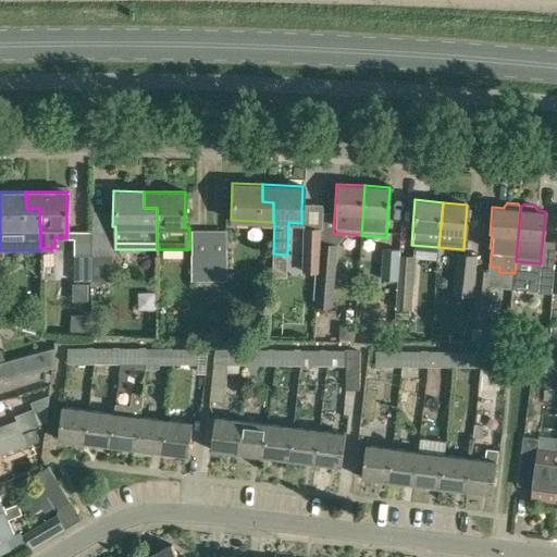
[(196,286),(209,285),(209,230),(193,230),(193,255),(193,281),(196,281),(196,286)]
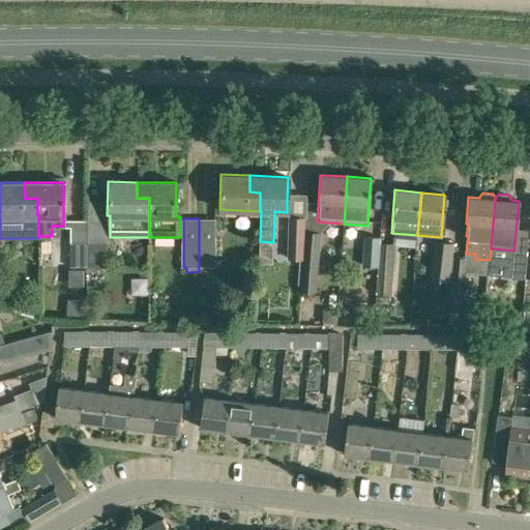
[(199,218),(199,271),(213,271),(213,267),(217,267),(217,242),(216,242),(216,218),(199,218)]
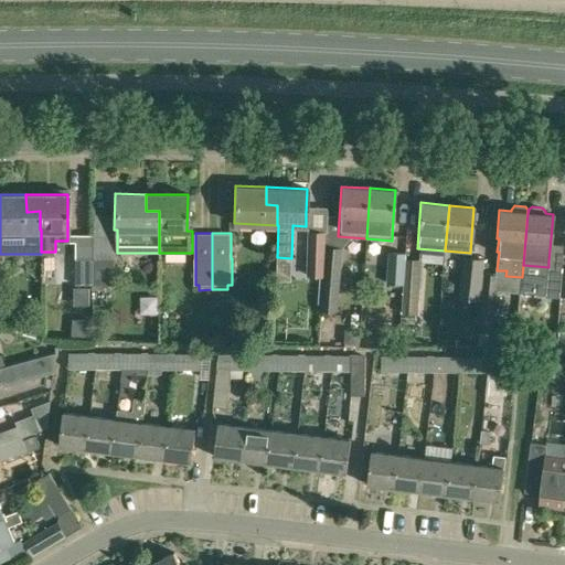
[(308,233),(306,276),(323,277),(326,246),(326,234),(308,233)]
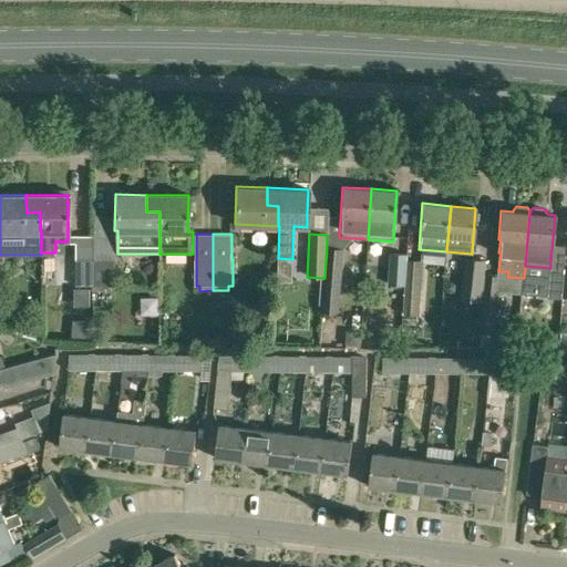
[(76,236),(76,286),(80,286),(93,286),(93,259),(94,258),(94,237),(76,236)]
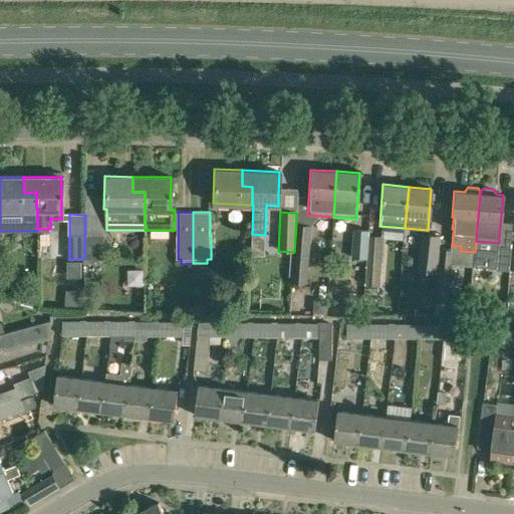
[(308,284),(311,225),(296,224),(294,252),(293,268),(292,283),(308,284)]
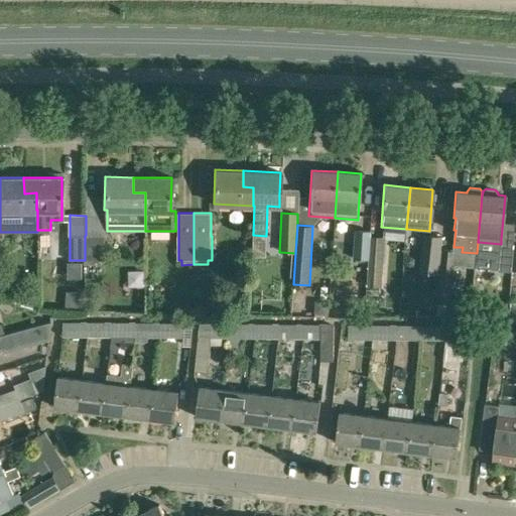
[(368,260),(370,231),(357,230),(355,259),(368,260)]
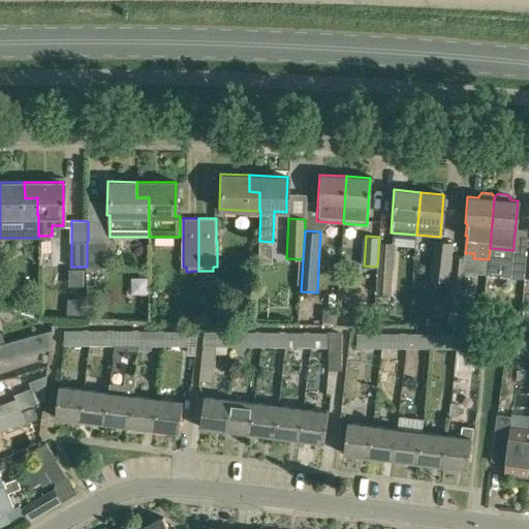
[(392,294),(395,243),(380,242),(380,237),(379,237),(377,267),(377,274),(378,274),(376,293),(392,294)]
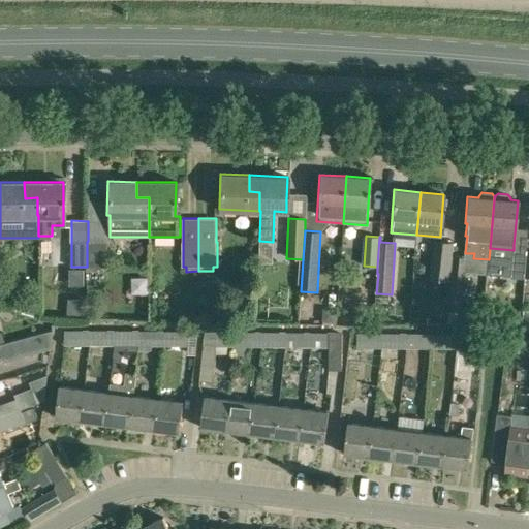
[(107,267),(107,242),(88,241),(87,242),(87,267),(87,270),(87,271),(98,271),(98,267),(107,267)]
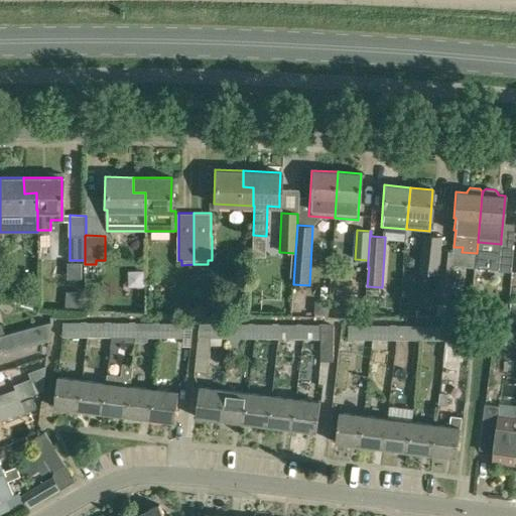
[(422,236),(419,273),(439,275),(441,249),(442,237),(422,236)]
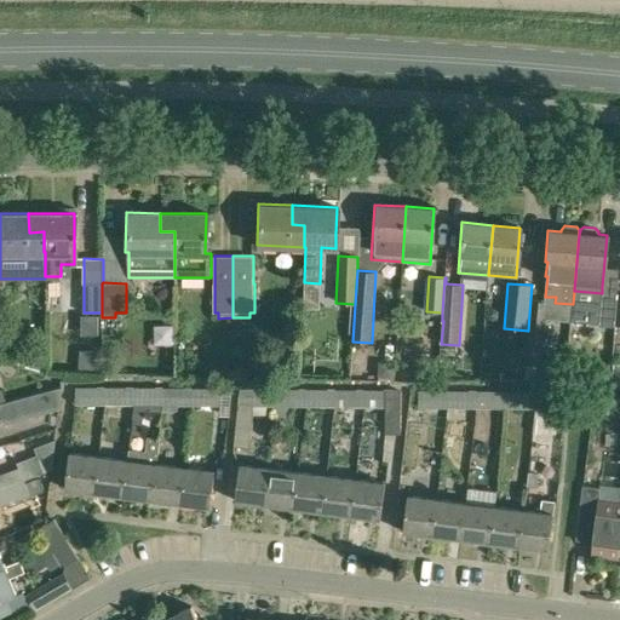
[(600,323),(614,325),(618,293),(602,292),(598,323),(600,323)]
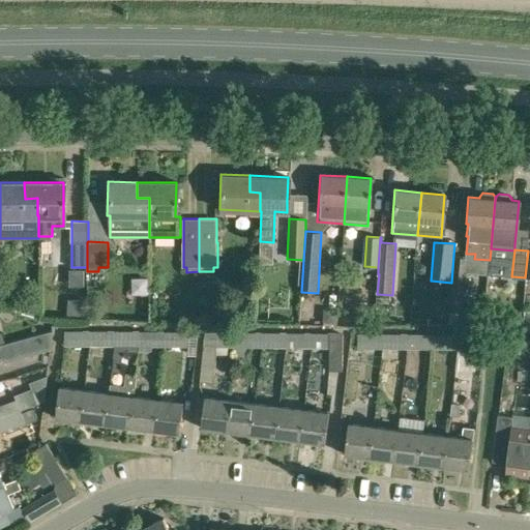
[(467,278),(468,262),(468,257),(453,256),(451,283),(450,297),(463,298),(465,278),(467,278)]
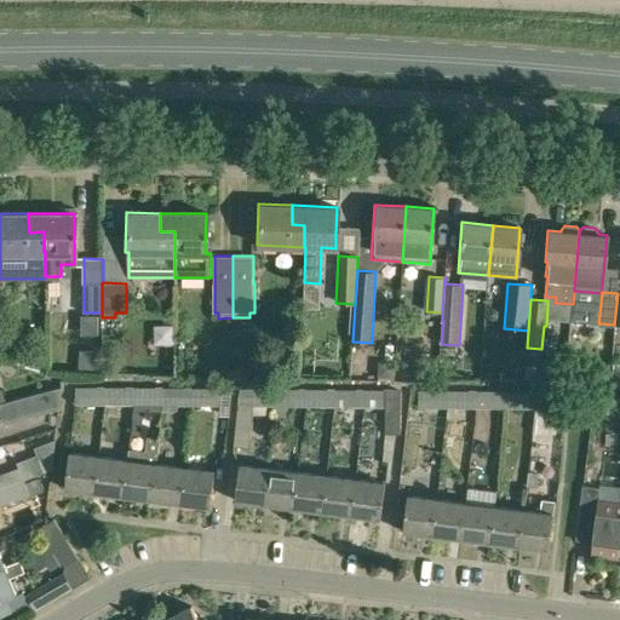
[(544,356),(541,371),(562,373),(564,359),(544,356)]
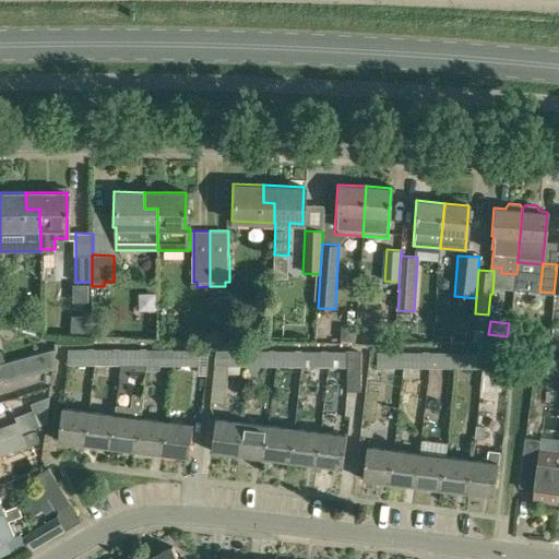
[(548,343),(549,328),(526,328),(526,343),(548,343)]
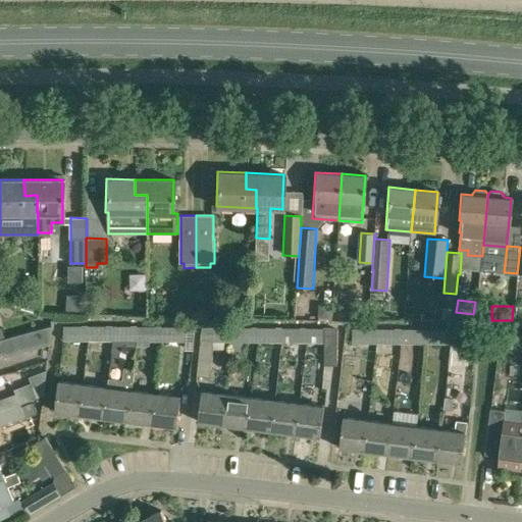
[(0,353),(1,358),(49,345),(51,325),(0,340),(0,353)]
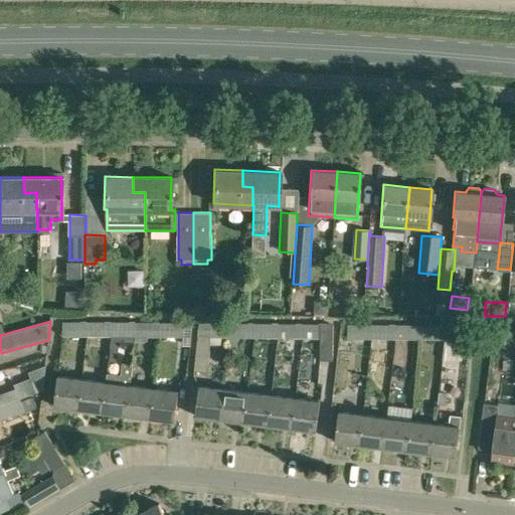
[(88,336),(88,321),(63,321),(63,336),(88,336)]
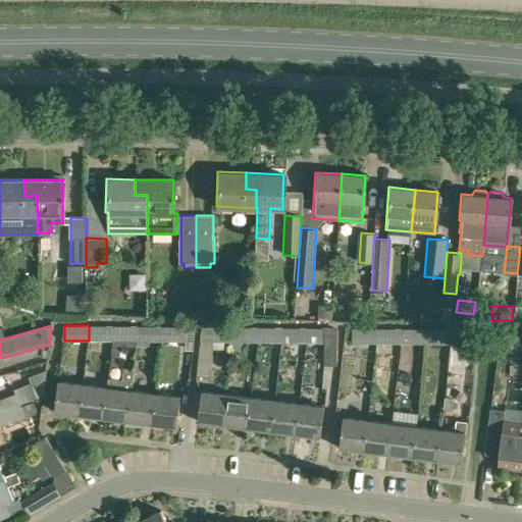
[(113,341),(113,326),(89,325),(89,341),(113,341)]
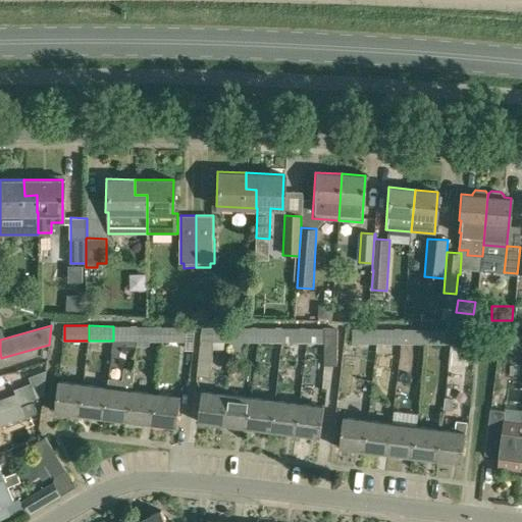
[(137,341),(137,326),(113,326),(113,341),(110,366),(118,367),(120,342),(137,341)]
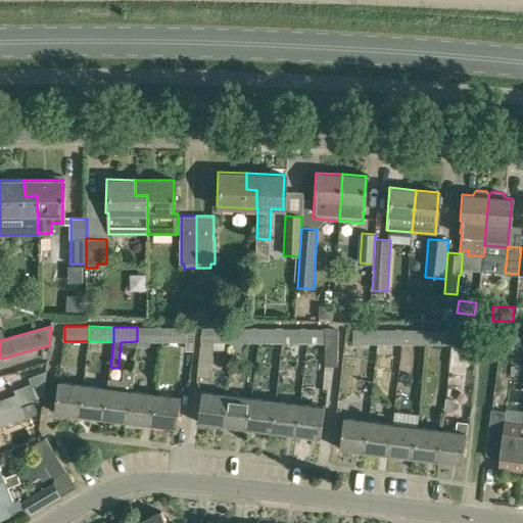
[(162,342),(162,327),(137,327),(137,341),(137,345),(151,345),(151,342),(161,342),(162,342)]
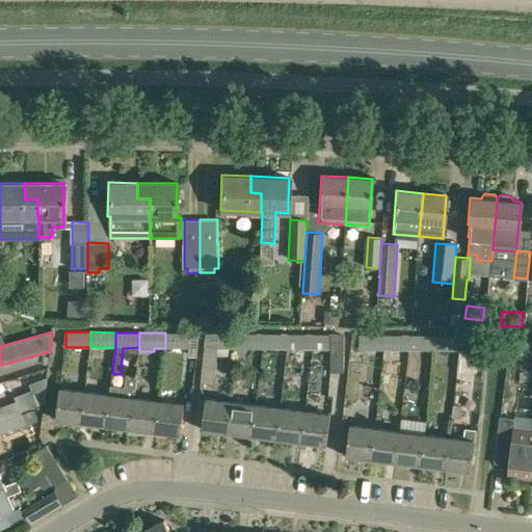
[(165,333),(165,348),(190,348),(190,333),(165,333)]
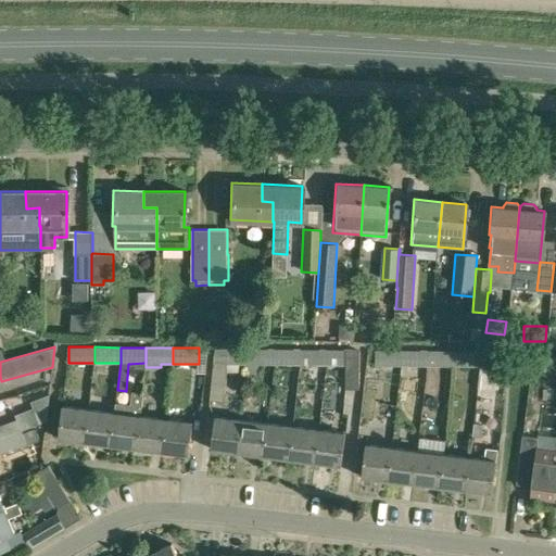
[(248,364),(248,349),(215,348),(214,363),(222,363),(222,364),(248,364)]
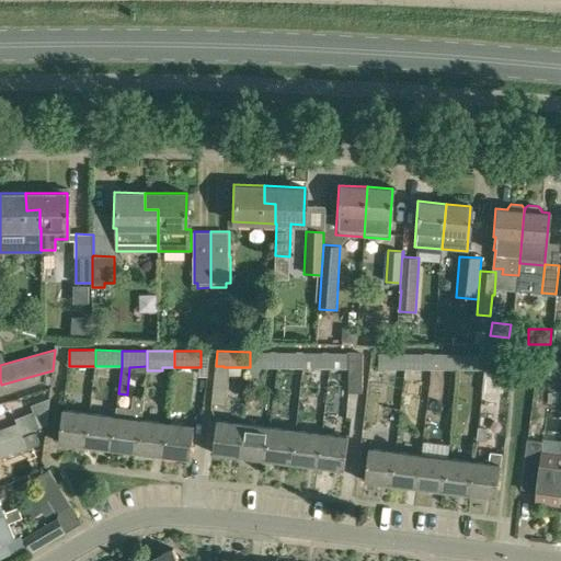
[(277,368),(277,352),(270,352),(250,352),(250,367),(250,379),(259,379),(259,368),(277,368)]
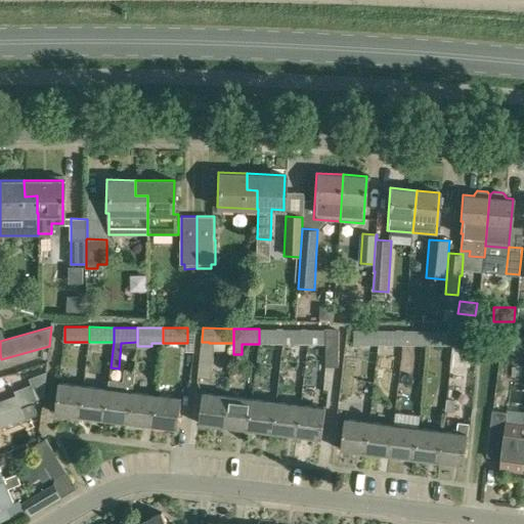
[(284,344),(284,329),(259,329),(259,344),(284,344)]
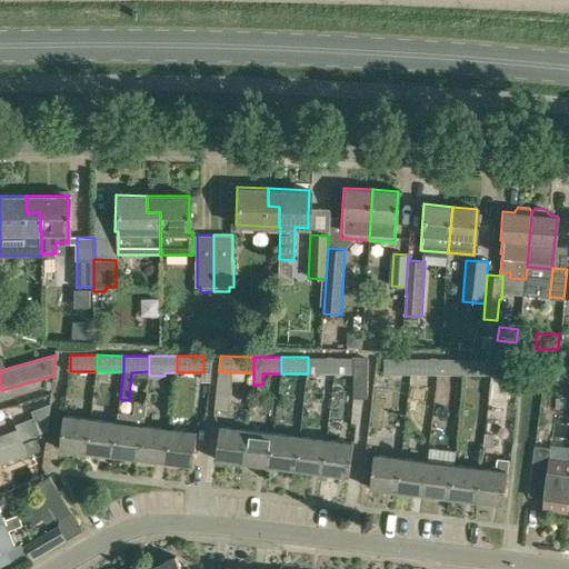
[(335,373),(335,357),(308,357),(308,373),(335,373)]
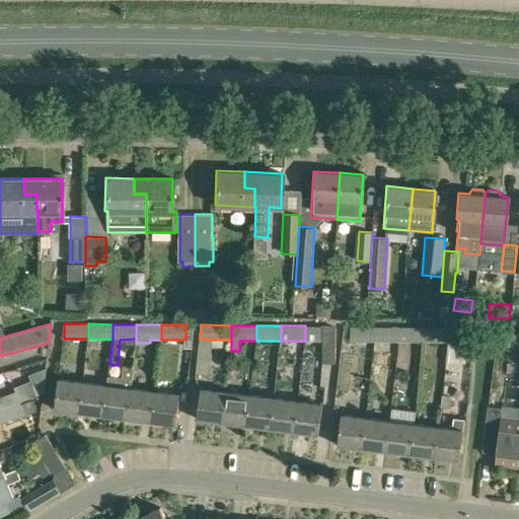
[(337,326),(305,325),(305,341),(322,341),(322,363),(335,363),(336,358),(337,326)]
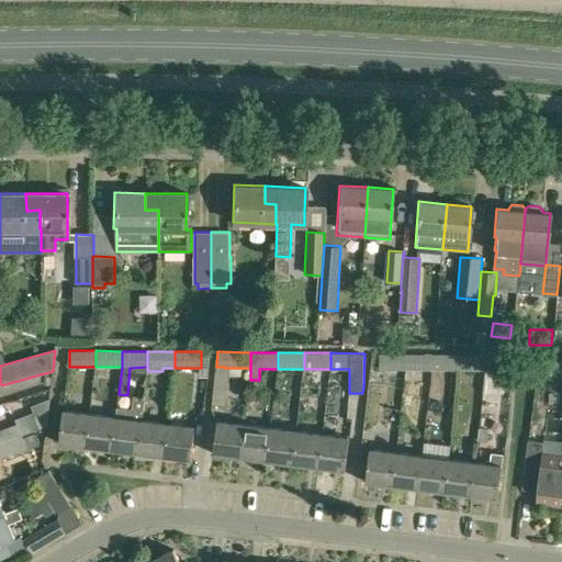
[(379,369),(405,370),(405,353),(379,353),(379,369)]
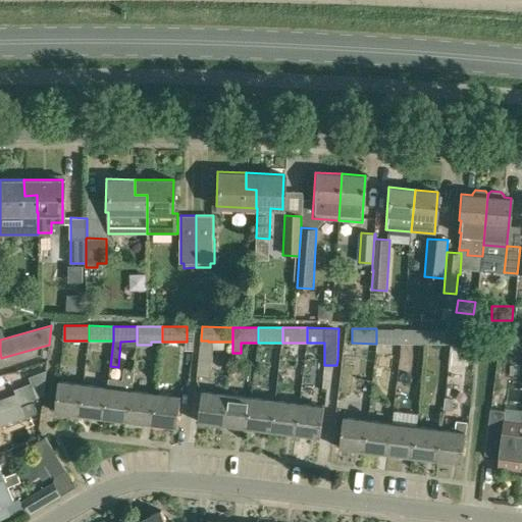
[(402,328),(376,328),(376,344),(402,344),(402,328)]
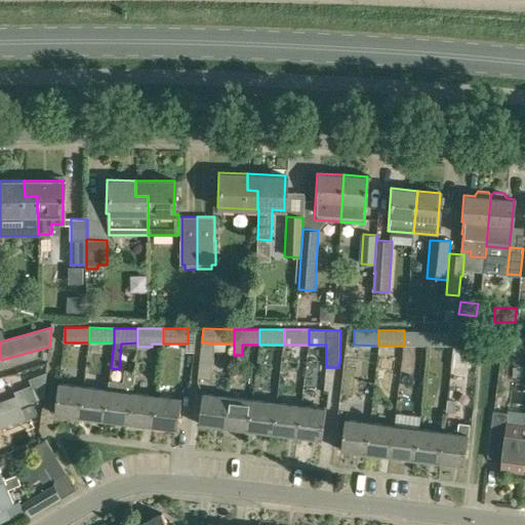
[(404,346),(430,346),(430,331),(404,330),(404,346)]
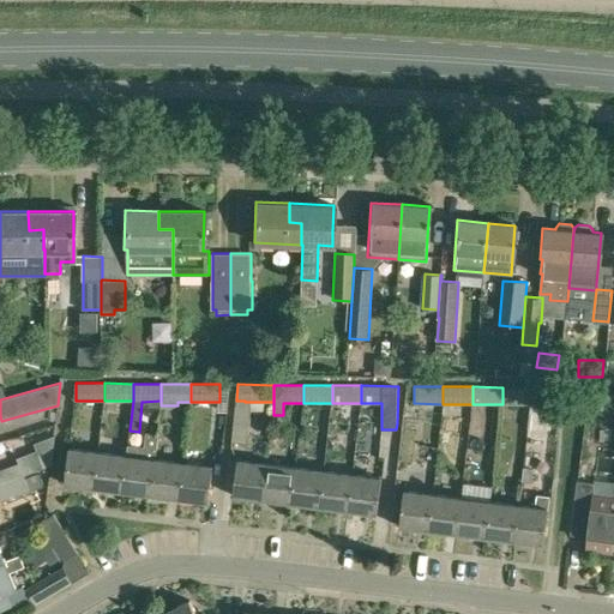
[(531,387),(503,387),(503,404),(531,405),(531,387)]
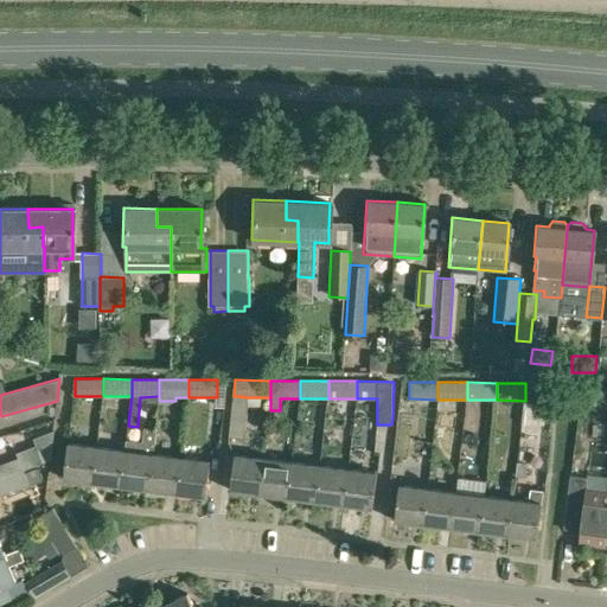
[(553,383),(525,383),(525,401),(554,401),(553,383)]
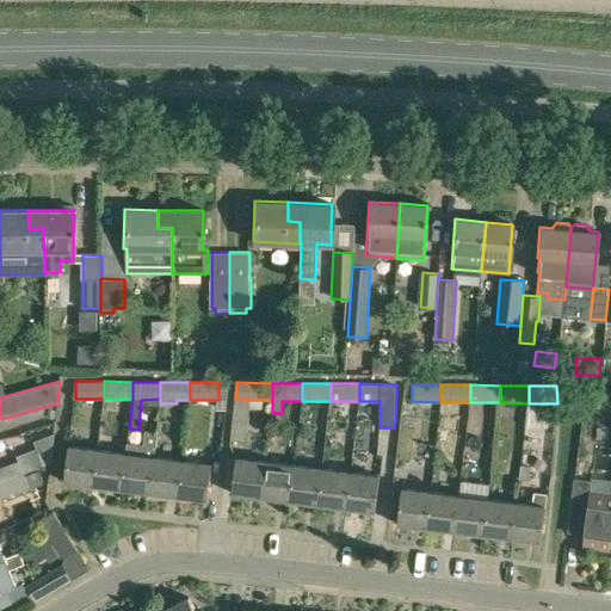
[(439,429),(438,440),(448,442),(450,430),(439,429)]
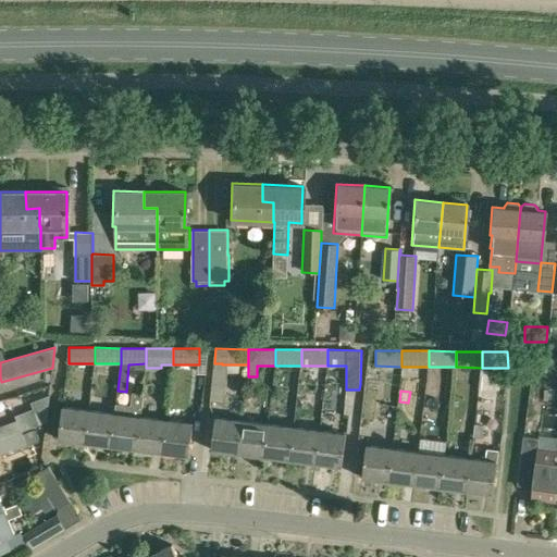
[(114,411),(112,411),(109,444),(134,447),(138,415),(141,415),(144,394),(132,392),(131,405),(115,404),(114,411)]
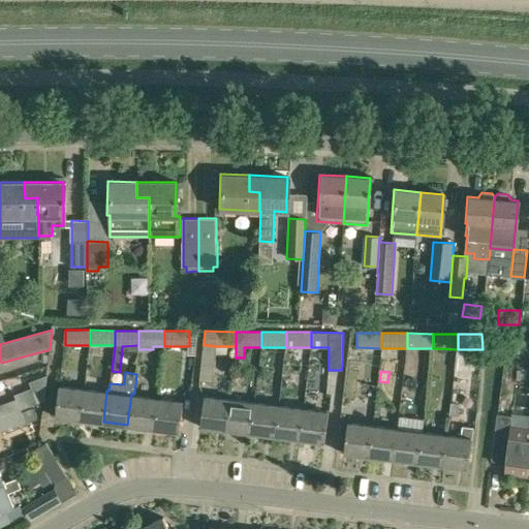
[(79,418),(83,387),(57,385),(54,415),(79,418)]
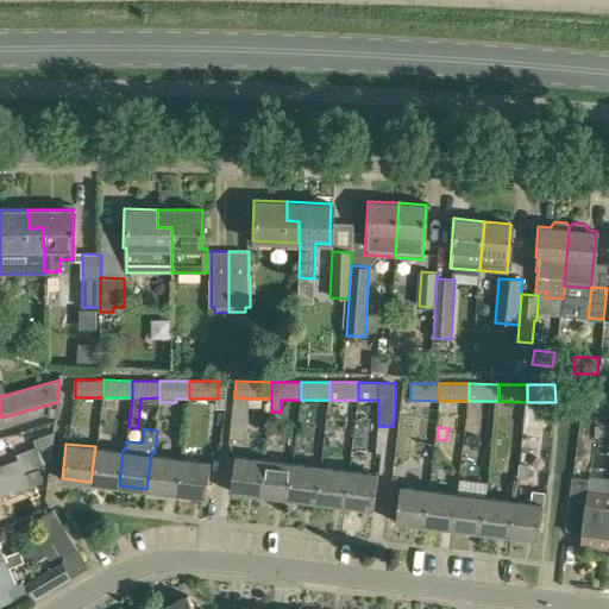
[(37,446),(16,453),(18,459),(19,459),(24,471),(43,464),(37,446)]
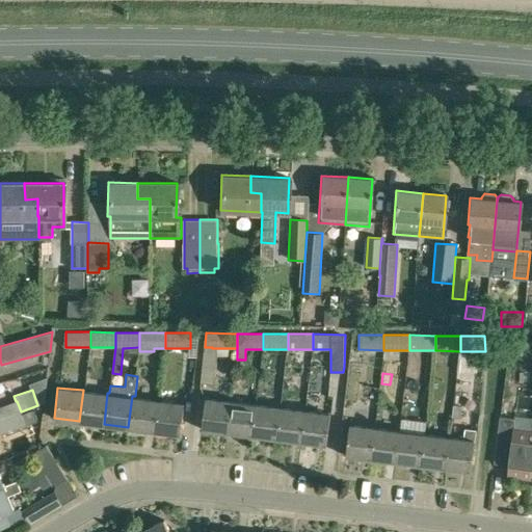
[(104,424),(107,393),(83,390),(79,421),(104,424)]
